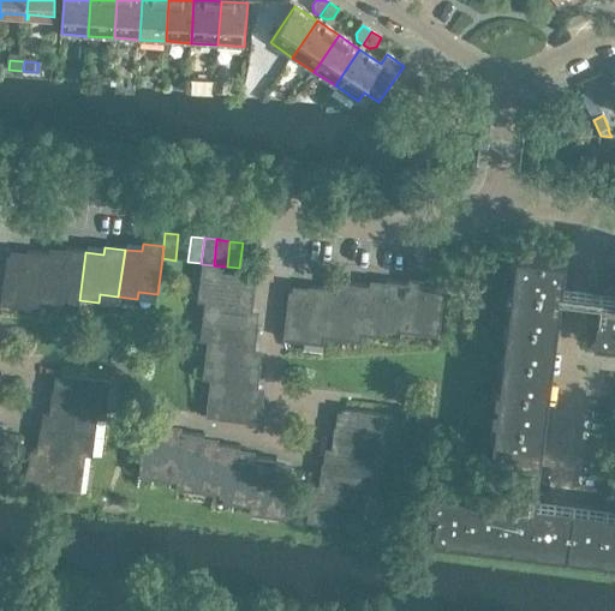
[(79,300),(85,252),(66,250),(65,257),(47,255),(41,303),(60,305),(61,298),(79,300)]
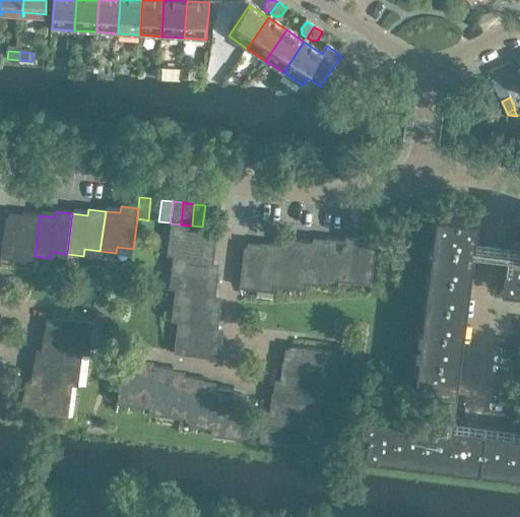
[(35,256),(40,215),(22,213),(21,219),(6,217),(1,259),(18,261),(18,254),(35,256)]
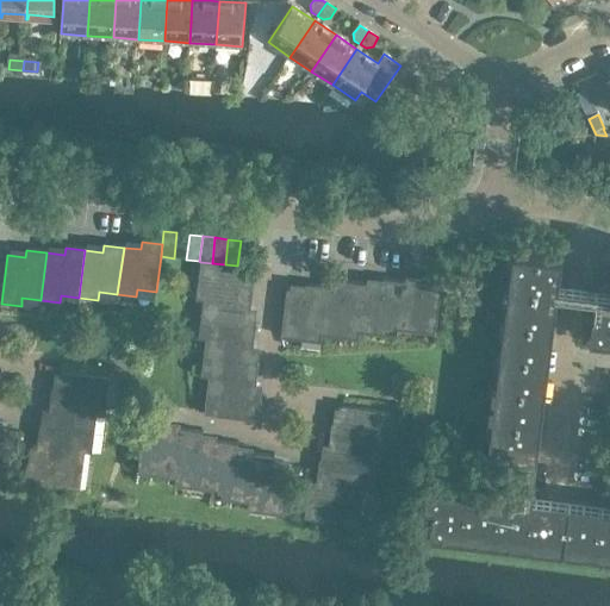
[(561,261),(562,261),(562,260),(514,254),(514,256),(517,256),(516,268),(512,268),(510,288),(514,289),(511,301),(508,301),(505,322),(509,323),(508,335),(504,333),(502,354),(502,355),(505,355),(503,367),(499,367),(497,388),(500,388),(499,400),(496,400),(493,422),(497,422),(495,433),(491,433),(489,454),(526,458),(537,461),(537,460),(536,460),(555,306),(558,293),(561,261)]
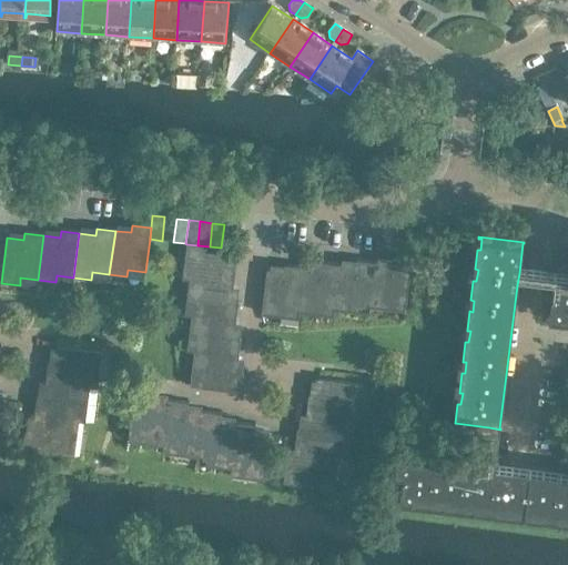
[(210,246),(198,245),(186,244),(184,262),(192,263),(190,280),(234,284),(236,268),(230,266),(232,250),(221,248),(210,246)]
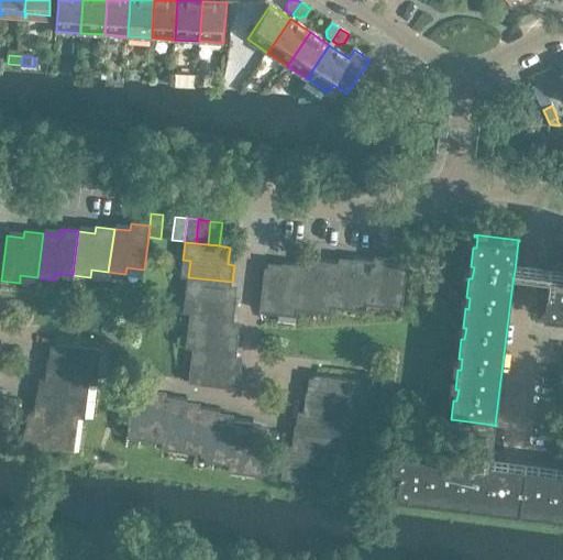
[(389,263),(372,261),(366,306),(385,308),(386,300),(403,303),(408,259),(390,256),(389,263)]
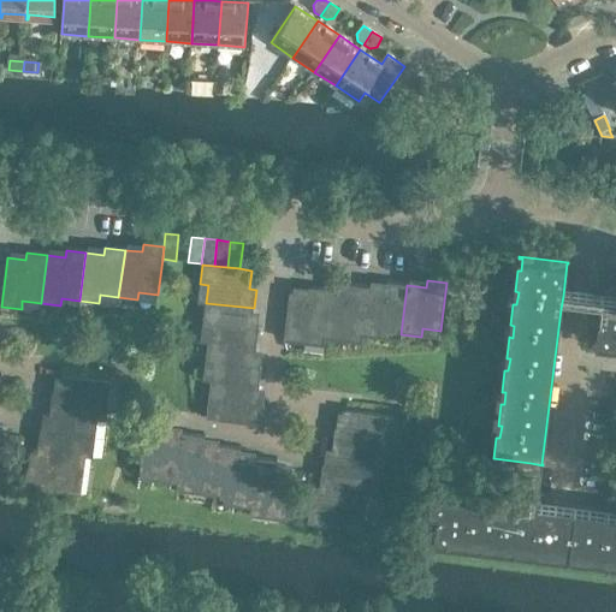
[(401,334),(407,285),(388,283),(386,291),(368,289),(362,337),(381,339),(383,332),(401,334)]
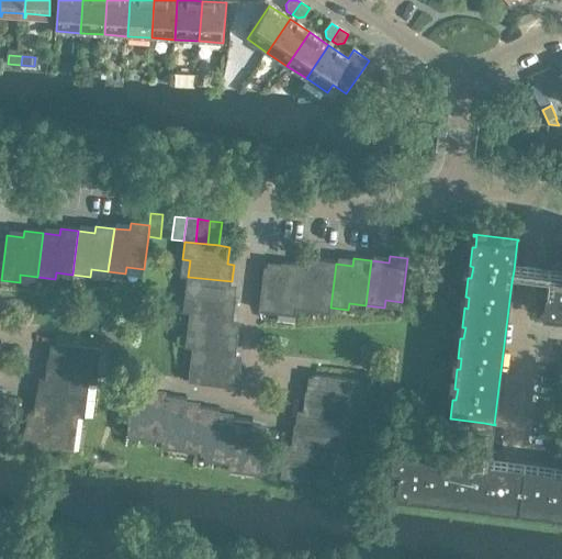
[(330,308),(336,264),(318,261),(317,268),(301,266),(295,310),(313,312),(314,305),(330,308)]
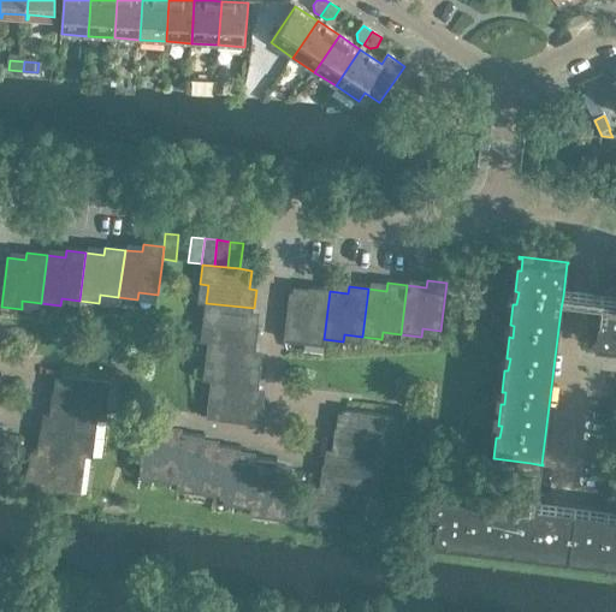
[(324,339),(330,291),(311,289),(309,296),(290,293),(284,342),(304,344),(306,337),(324,339)]
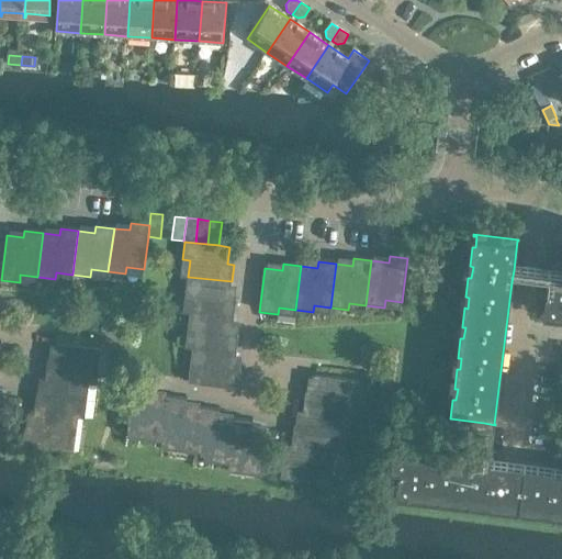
[(561,270),(549,269),(549,275),(547,287),(543,313),(546,313),(547,310),(558,312),(557,315),(561,315),(561,270)]
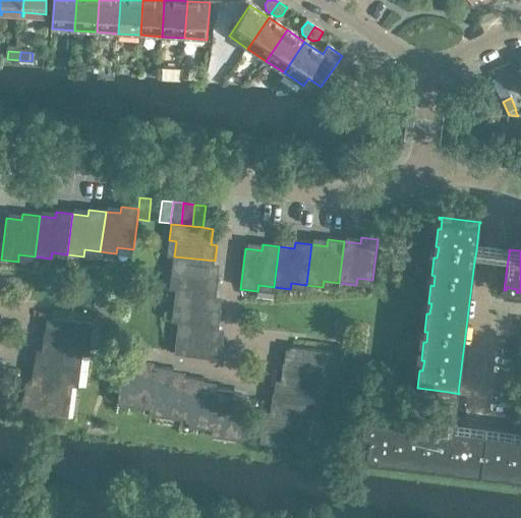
[(507,266),(509,254),(488,251),(476,250),(474,262),(487,263),(507,266)]
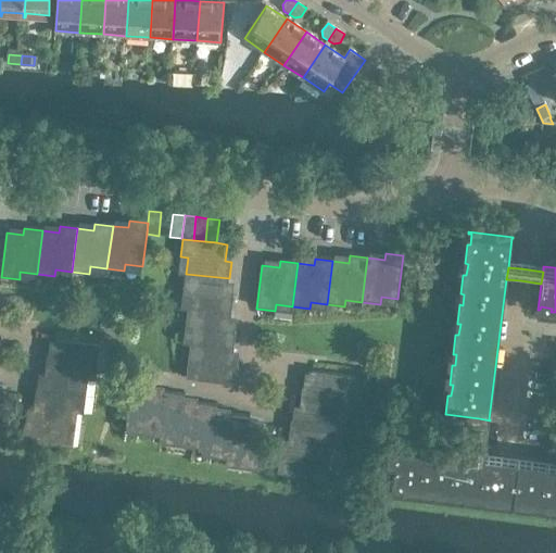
[(227,296),(229,278),(186,274),(184,292),(190,292),(188,309),(231,314),(234,297),(227,296)]
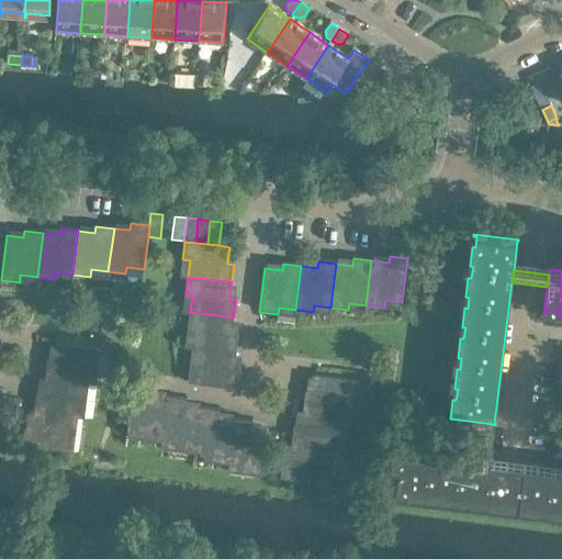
[(232,335),(234,320),(234,317),(190,312),(188,331),(195,331),(193,348),(237,353),(239,335),(232,335)]
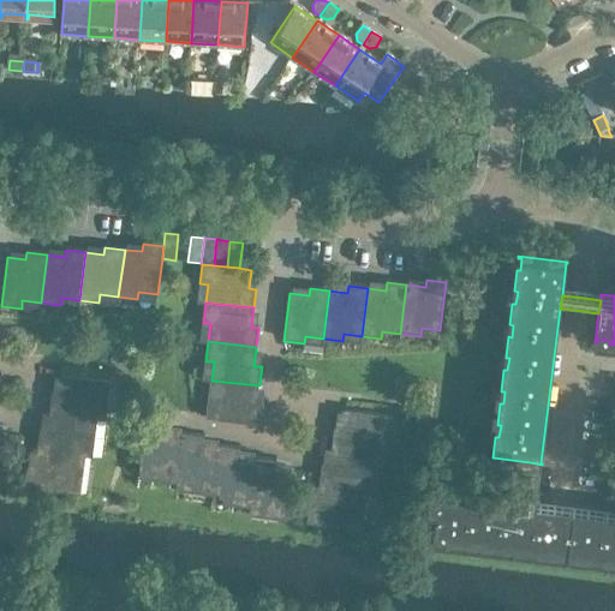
[(53,393),(49,412),(97,419),(100,400),(108,401),(111,381),(63,375),(60,394),(53,393)]
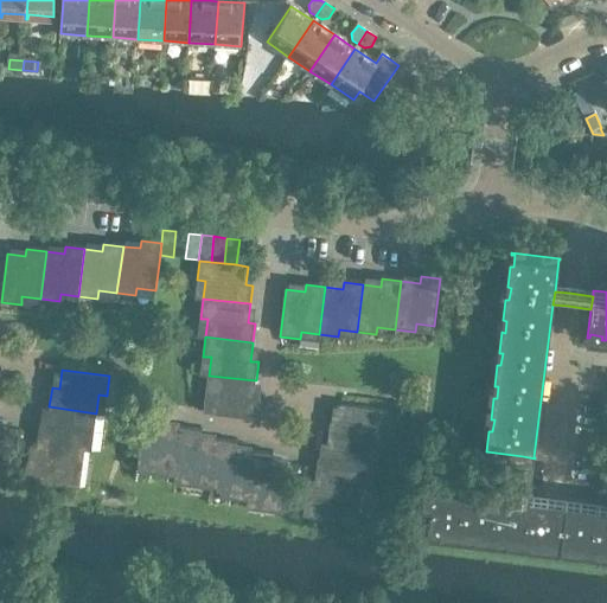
[(254,399),(256,380),(209,376),(206,395),(213,396),(211,414),(259,419),(261,399),(254,399)]
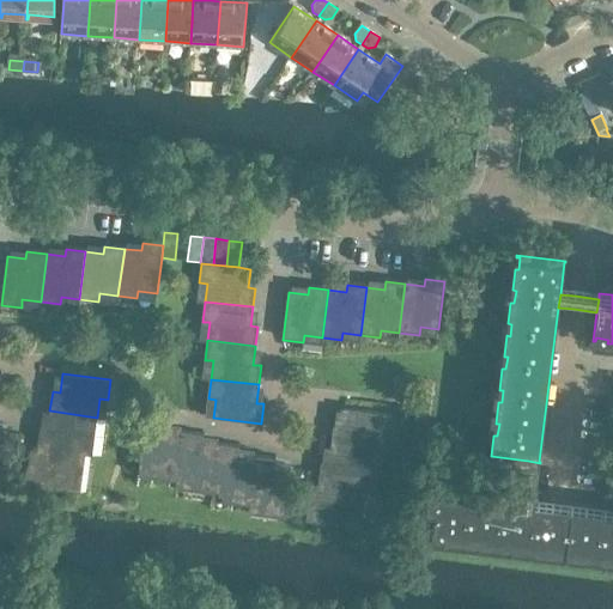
[(392,415),(344,409),(341,428),(334,427),(332,446),(380,452),(381,434),(389,436),(392,415)]
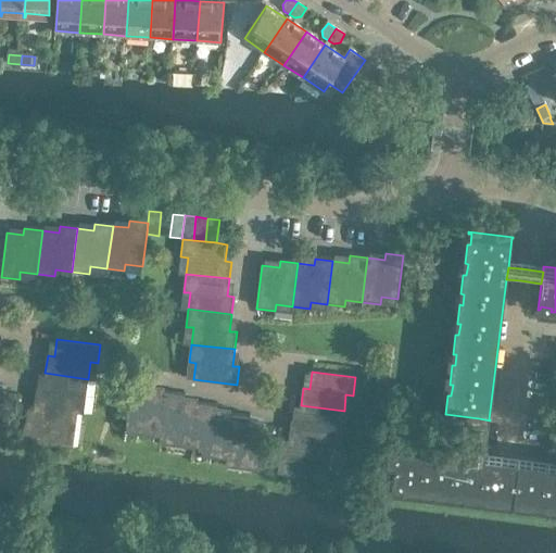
[(86,397),(88,379),(45,373),(42,390),(36,389),(34,406),(77,413),(79,396),(86,397)]
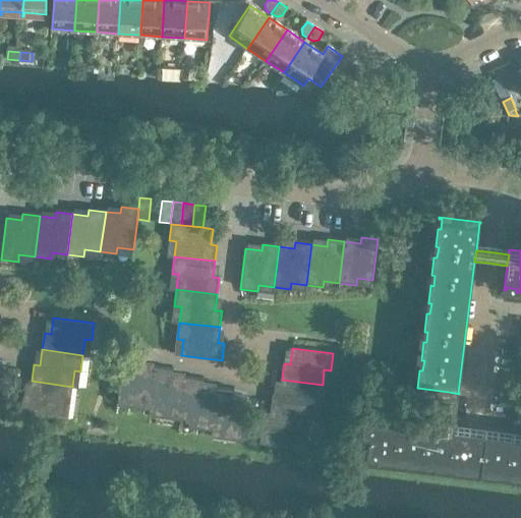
[(151,409),(156,368),(140,366),(141,360),(124,358),(119,399),(135,401),(134,407),(151,409)]
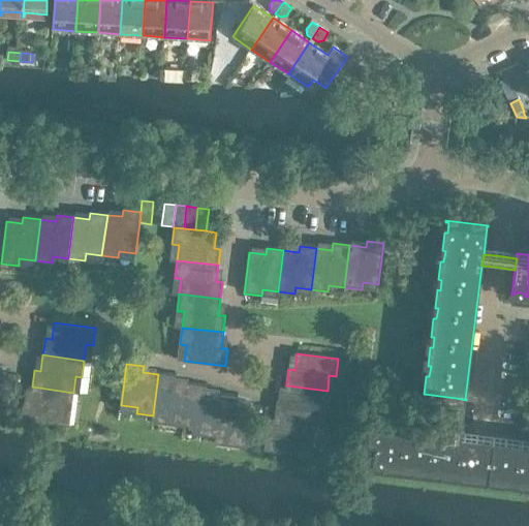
[(0,415),(5,416),(10,375),(0,373),(0,415)]
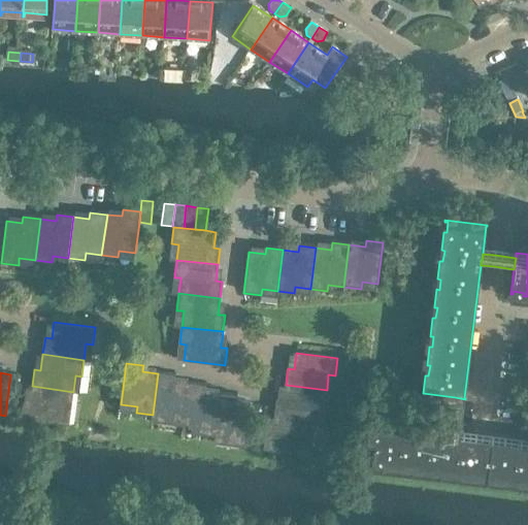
[(184,425),(190,384),(173,382),(174,375),(158,373),(153,415),(168,417),(167,423),(184,425)]
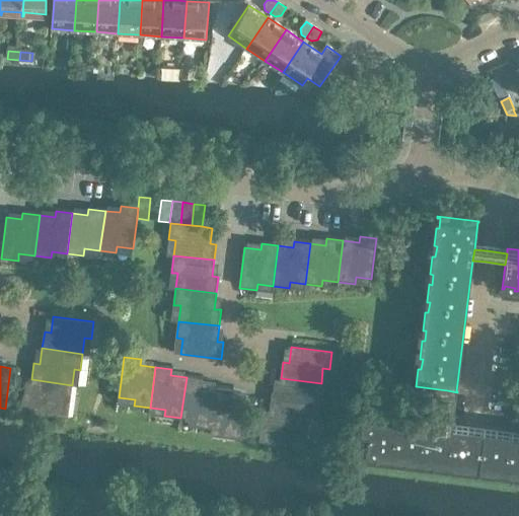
[(212,429),(217,388),(202,386),(203,379),(187,377),(180,418),(197,420),(196,426),(212,429)]
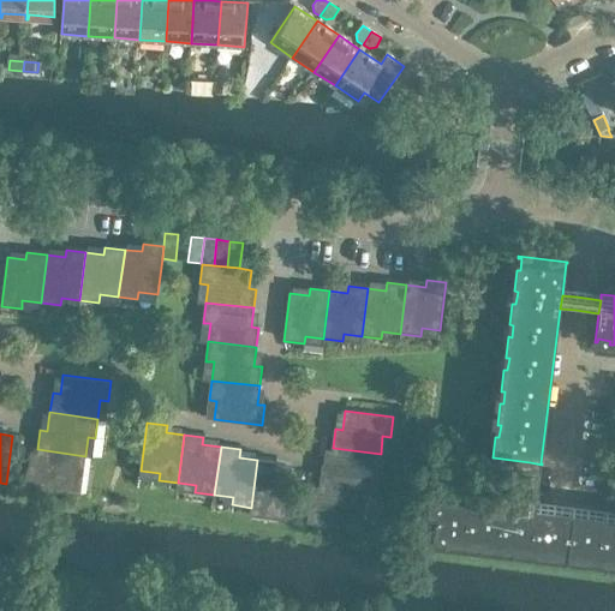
[(377,474),(381,454),(333,448),(330,466),(322,466),(320,485),(368,491),(370,473),(377,474)]
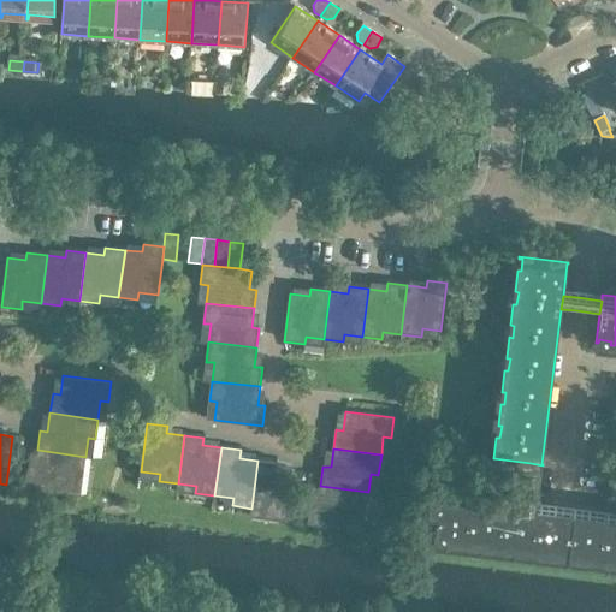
[(83,475),(86,457),(37,450),(35,468),(28,467),(25,487),(73,493),(76,474),(83,475)]
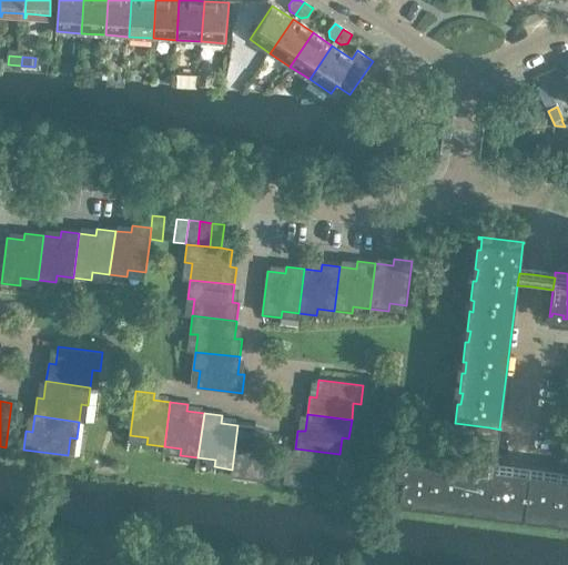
[(255,427),(237,425),(232,470),(250,472),(249,478),(266,481),(272,436),(255,434),(255,427)]
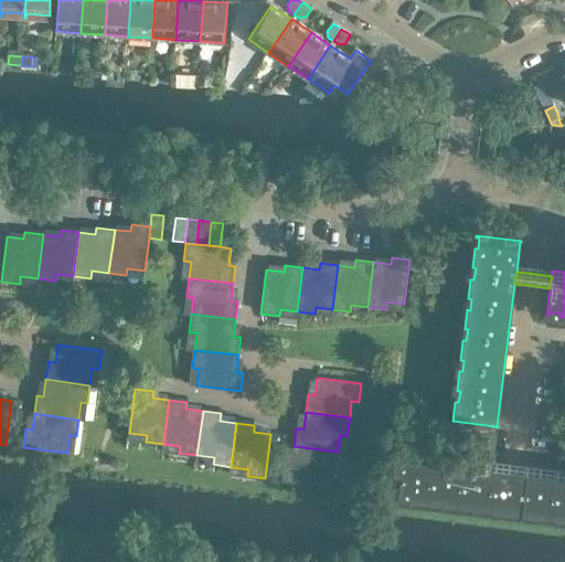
[(498,427),(487,425),(483,443),(481,460),(492,462),(494,445),(498,427)]
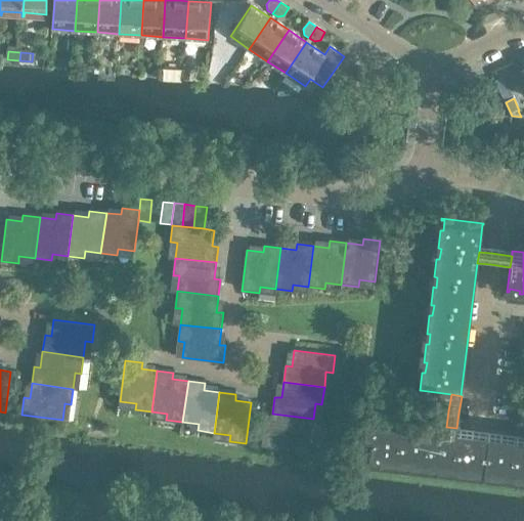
[(311,435),(313,419),(272,414),(270,429),(264,428),(262,445),(303,450),(305,434),(311,435)]
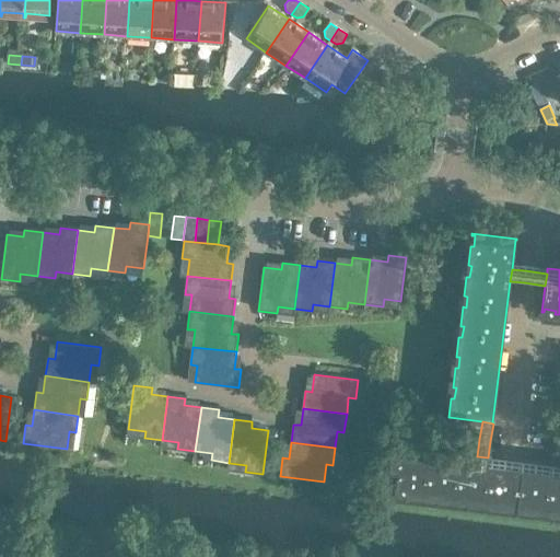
[(559,466),(488,457),(477,456),(401,447),(393,445),(389,464),(398,465),(395,490),(397,490),(397,487),(408,489),(408,492),(428,495),(428,491),(439,492),(439,496),(457,498),(458,495),(469,497),(469,500),(488,502),(489,499),(500,500),(499,503),(520,507),(520,503),(531,505),(531,508),(549,510),(550,507),(559,508),(559,466)]
